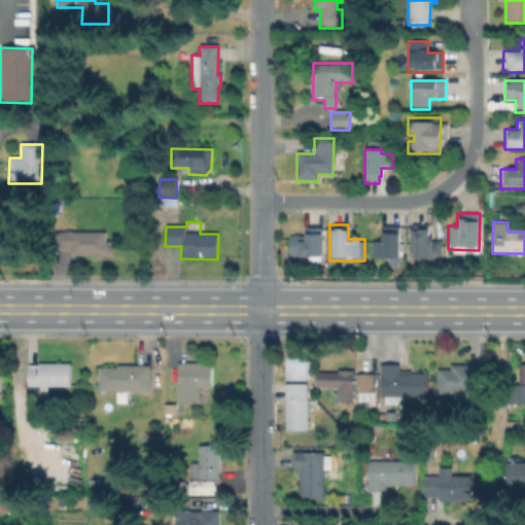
[(399,225),(399,261),(370,261),(370,242),(381,242),(381,225),(399,225)]
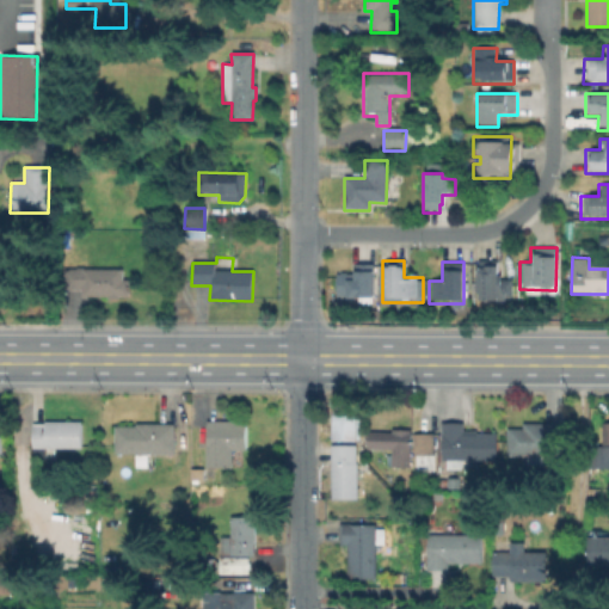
[(514,282),(514,305),(473,303),(473,262),(502,262),(502,281),(514,282)]
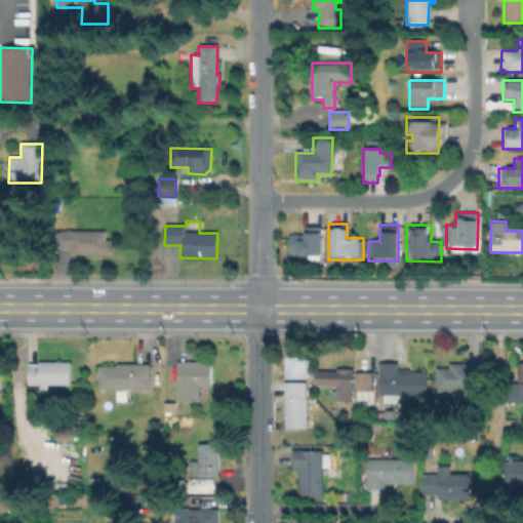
[(321,226),(321,257),(288,257),(288,236),(303,236),(303,226),(321,226)]
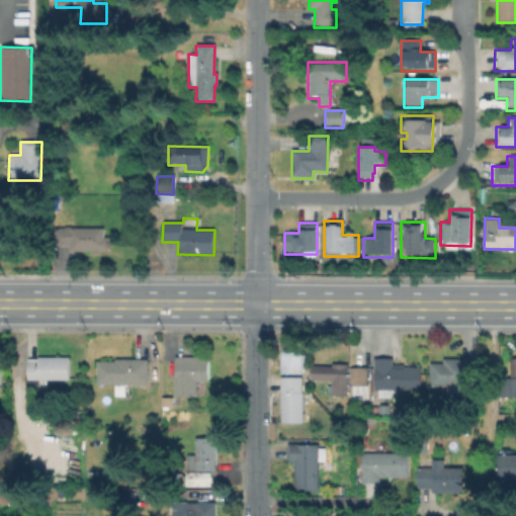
[(108,237),(108,252),(100,252),(100,254),(89,253),(89,252),(68,252),(69,246),(55,245),(55,229),(103,230),(104,237),(108,237)]
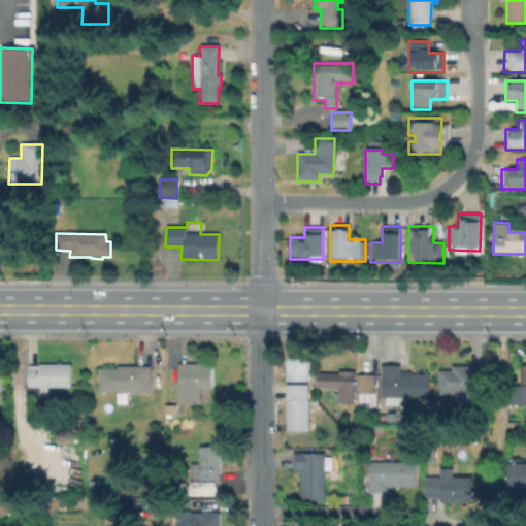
[(307,352),(307,382),(286,381),(287,351),(307,352)]
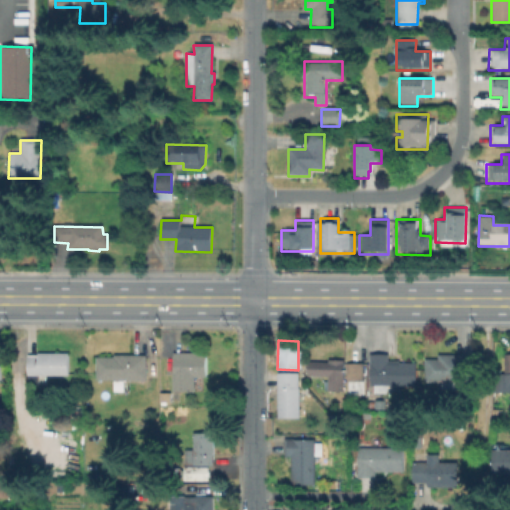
[(68,353),(68,376),(37,376),(37,387),(26,387),(26,355),(36,355),(36,353),(68,353)]
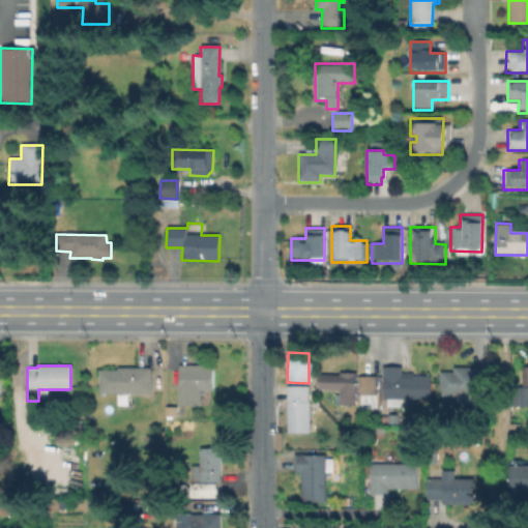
[(527,410),(516,410),(516,365),(527,365),(527,410)]
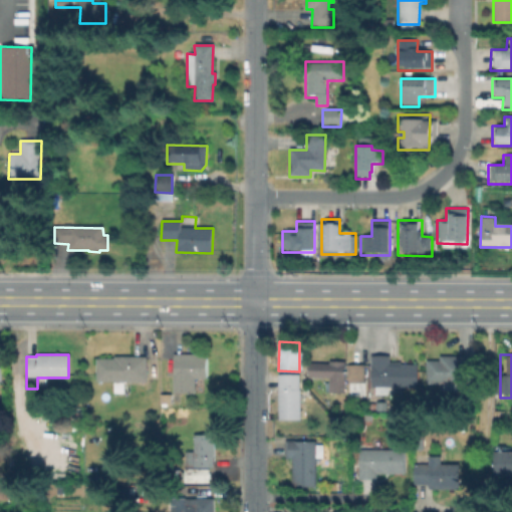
[(473,356),(473,385),(459,385),(459,391),(443,391),(444,384),(427,384),(427,361),(439,361),(439,355),(473,356)]
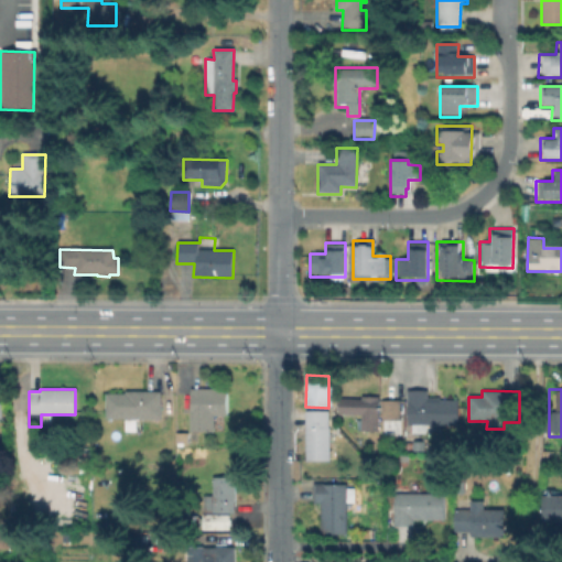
[(161,391),(160,420),(137,420),(137,432),(125,432),(125,419),(105,419),(105,395),(126,395),(126,391),(161,391)]
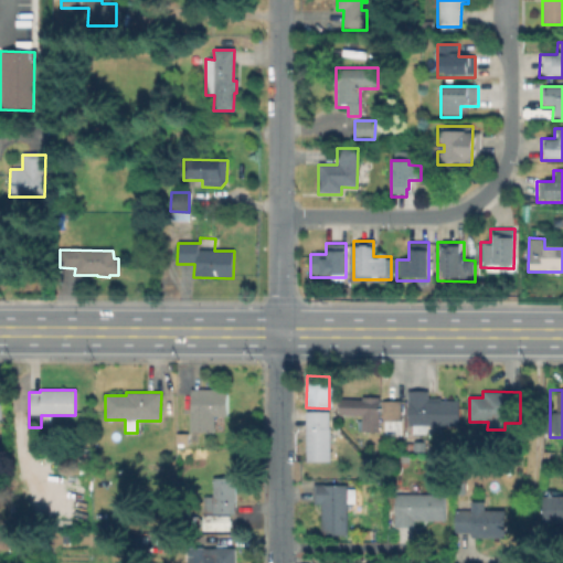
[(229,392),(229,418),(214,418),(214,436),(188,436),(188,392),(229,392)]
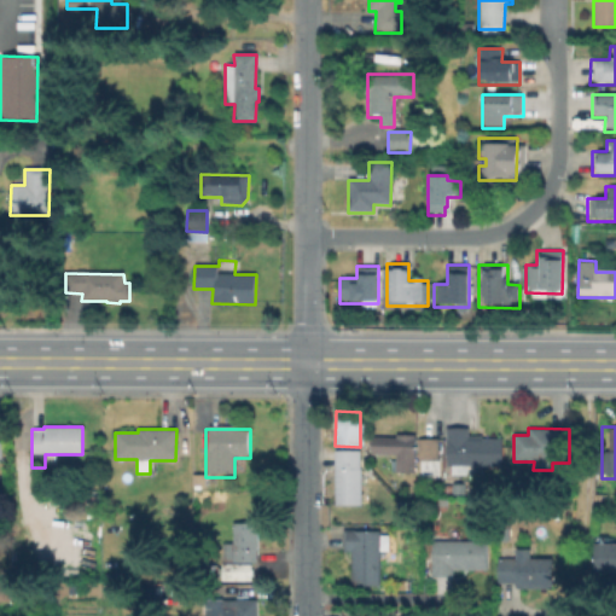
[(501,439),(503,466),(466,466),(466,476),(451,476),(451,466),(447,466),(446,429),(468,429),(469,436),(483,436),(483,439),(501,439)]
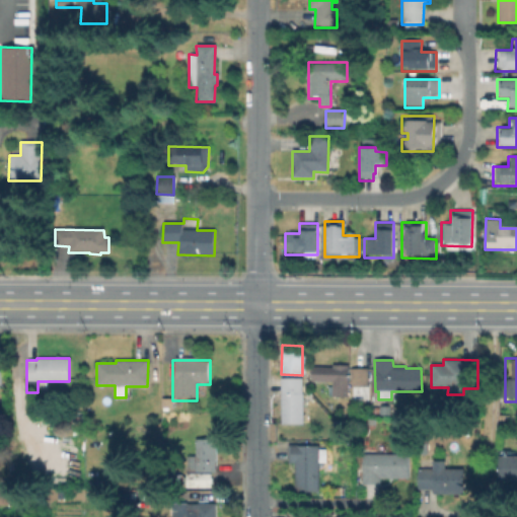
[(349,366),(348,396),(350,396),(350,407),(329,407),(329,396),(331,396),(331,382),(310,381),(311,366),(333,367),(333,365),(349,366)]
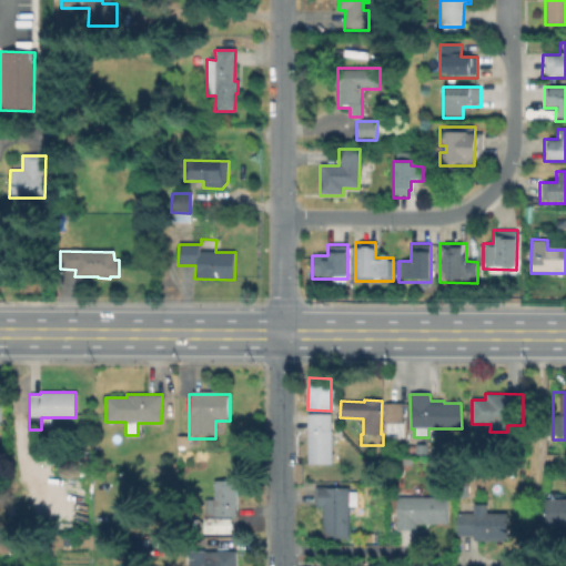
[(403,404),(402,424),(385,424),(385,404),(403,404)]
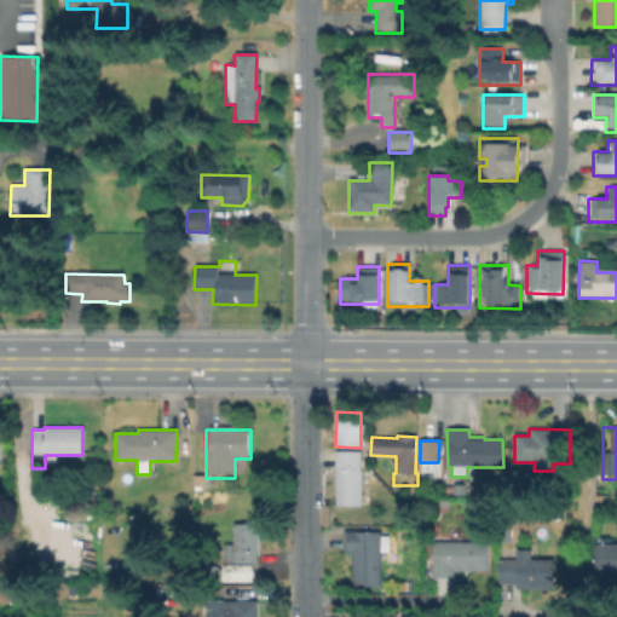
[(362,470),(362,507),(335,507),(335,451),(361,451),(361,470),(362,470)]
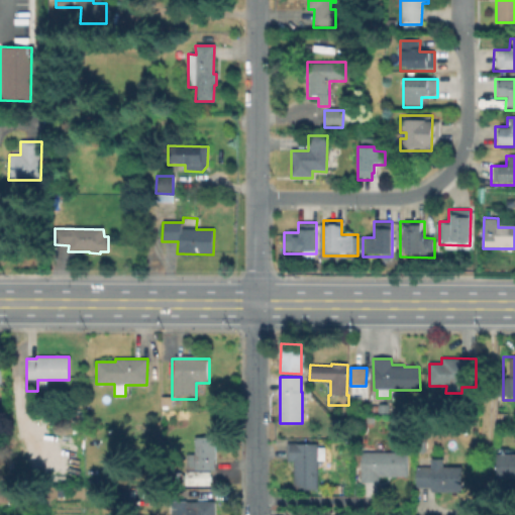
[(433,387),(432,400),(424,400),(424,387),(433,387)]
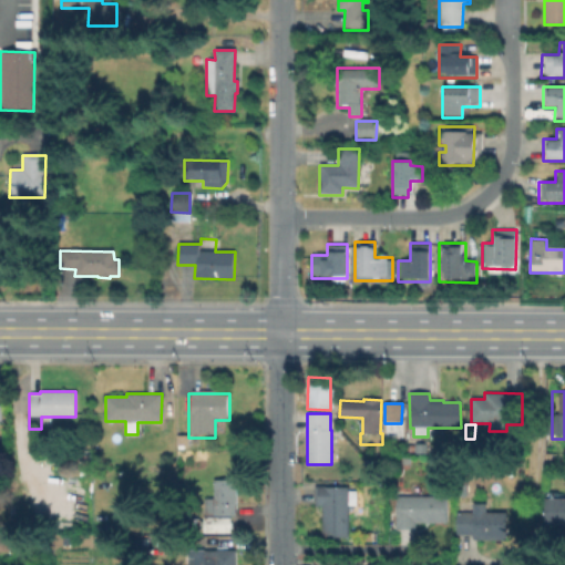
[(383,460),(383,471),(365,471),(365,460),(383,460)]
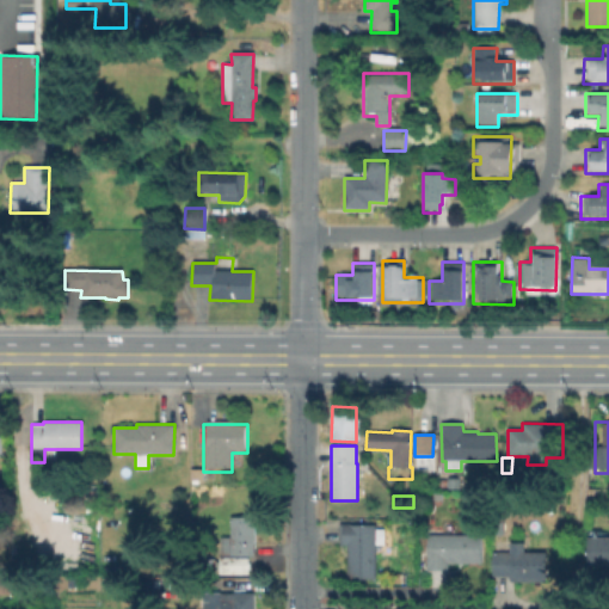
[(254,518),(253,557),(221,557),(221,537),(231,537),(231,517),(254,518)]
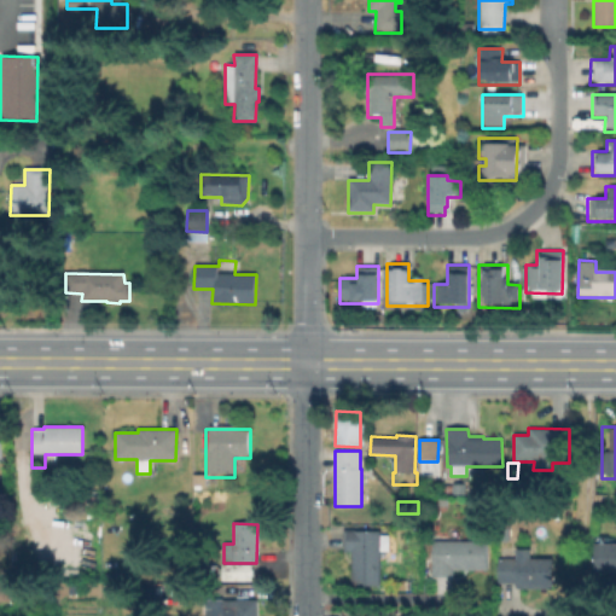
[(381,532),(379,586),(352,586),(353,552),(343,552),(343,530),(381,532)]
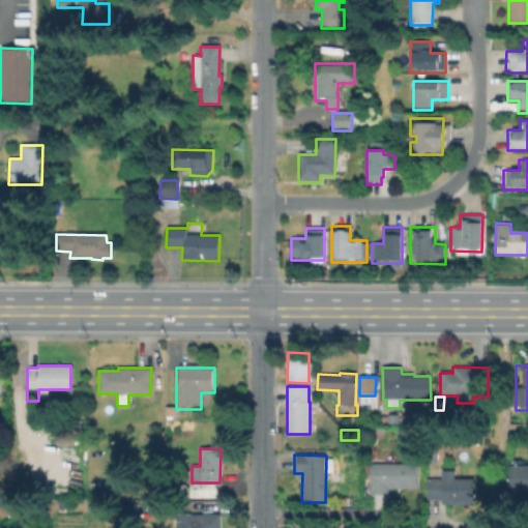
[(417,465),(417,490),(387,489),(387,495),(370,495),(370,464),(417,465)]
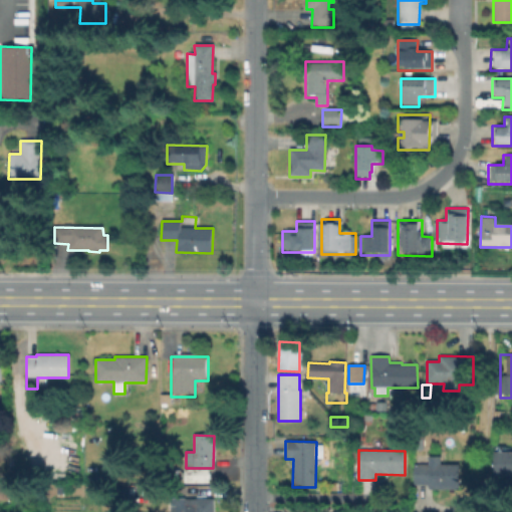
[(511,452),(511,476),(495,476),(495,453),(511,452)]
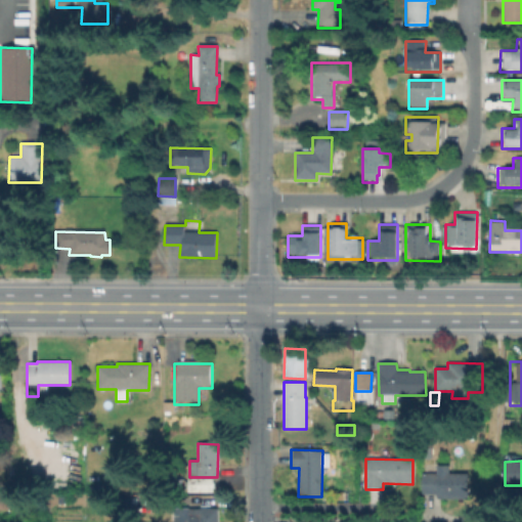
[(469,475),(468,496),(422,495),(422,474),(469,475)]
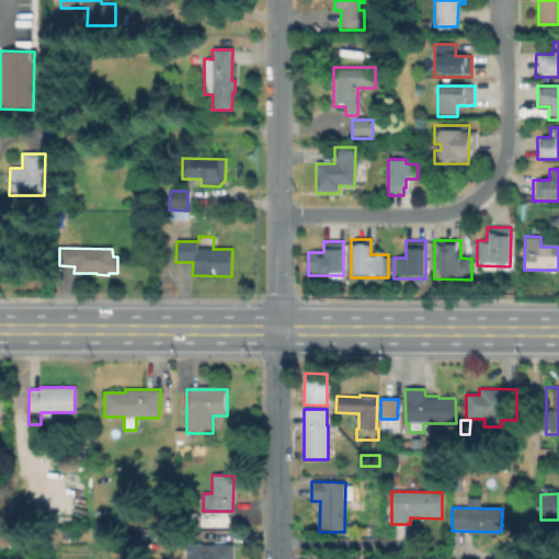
[(230,515),(230,529),(200,529),(200,515),(230,515)]
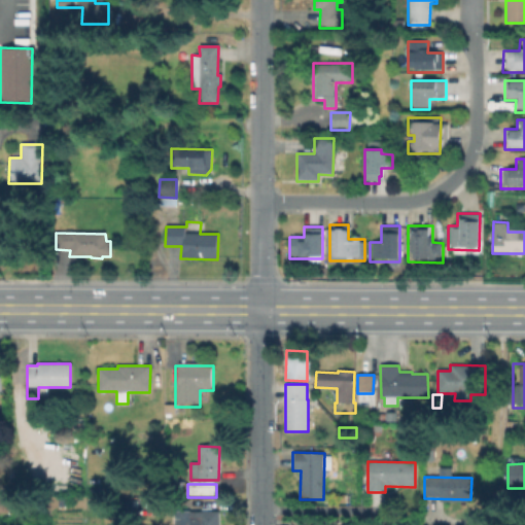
[(0,500),(16,500),(16,516),(0,515),(0,500)]
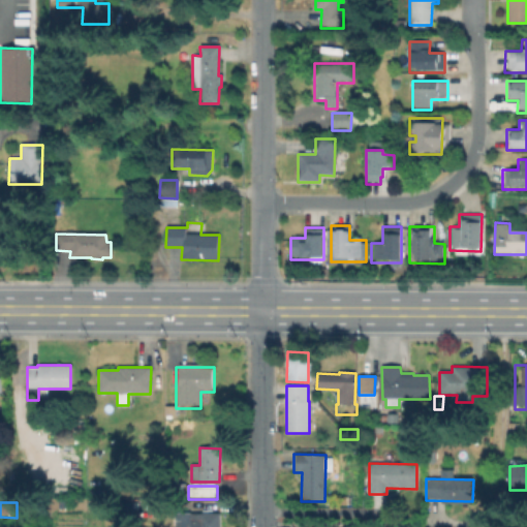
[(219,514),(219,526),(189,526),(189,522),(200,522),(200,514),(219,514)]
